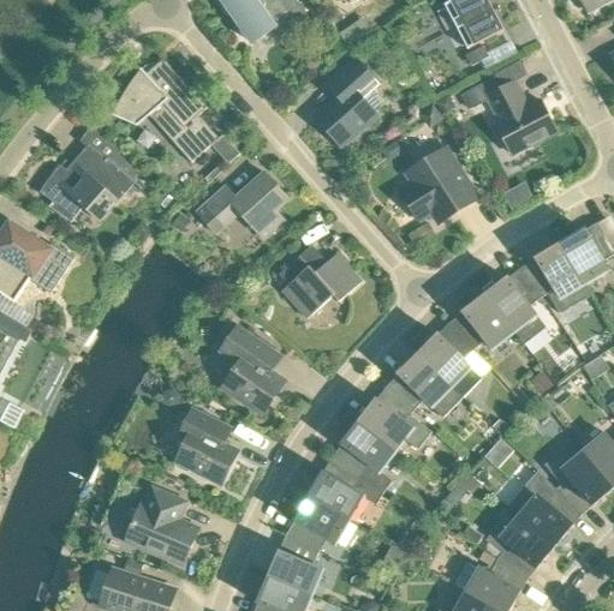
[(221,0),(239,27),(239,31),(242,35),(245,39),(249,40),(251,42),(273,27),(280,35),(308,16),(296,0),(221,0)]
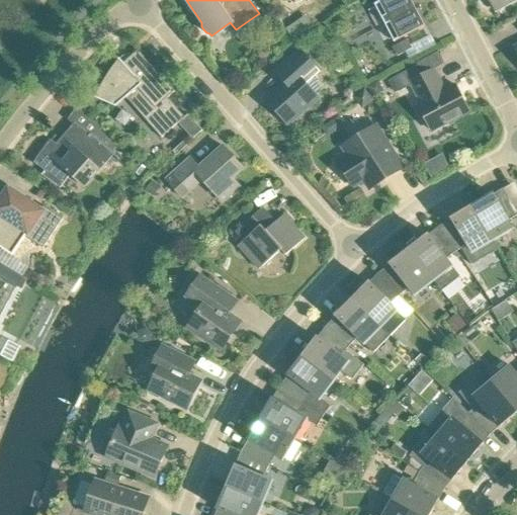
[(381,15),(386,25),(390,23),(398,37),(424,24),(411,0),(378,0),(384,13),(381,15)]
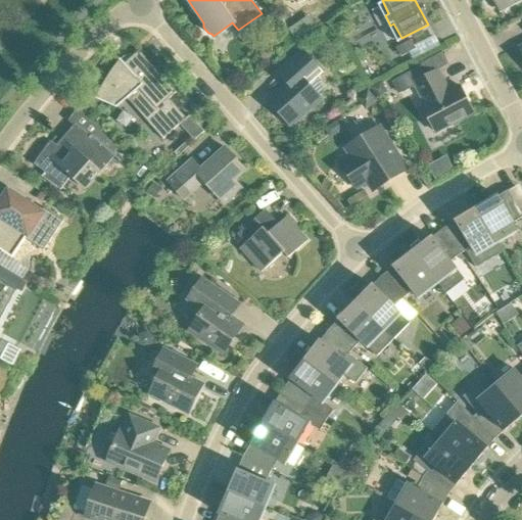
[(493,0),(499,9),(515,0),(493,0)]
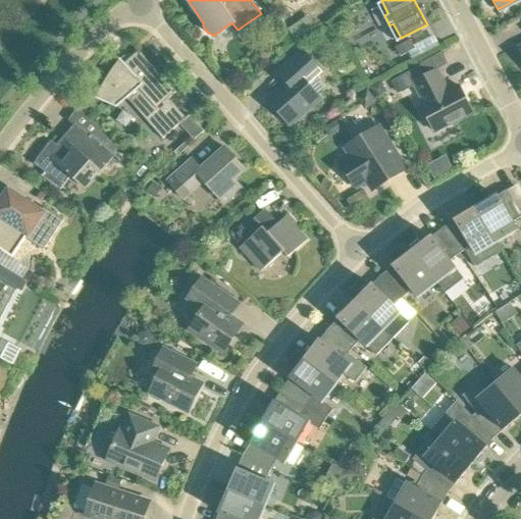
[(267,21),(259,28),(264,34),(271,29),(267,21)]
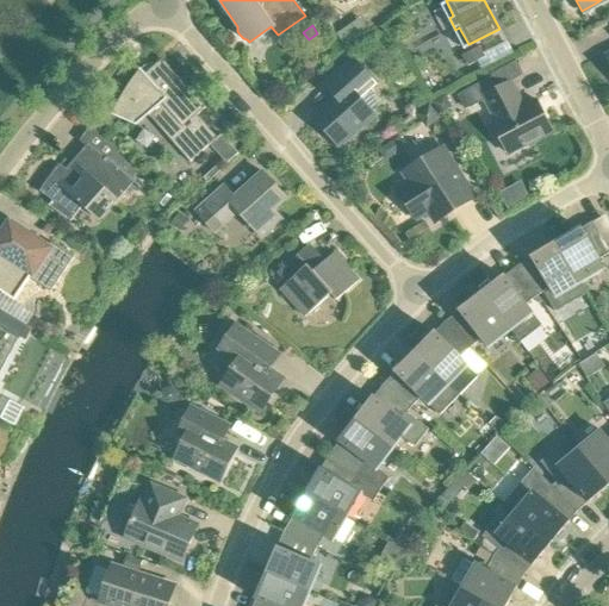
[(343,44),(355,36),(347,25),(335,32),(343,44)]
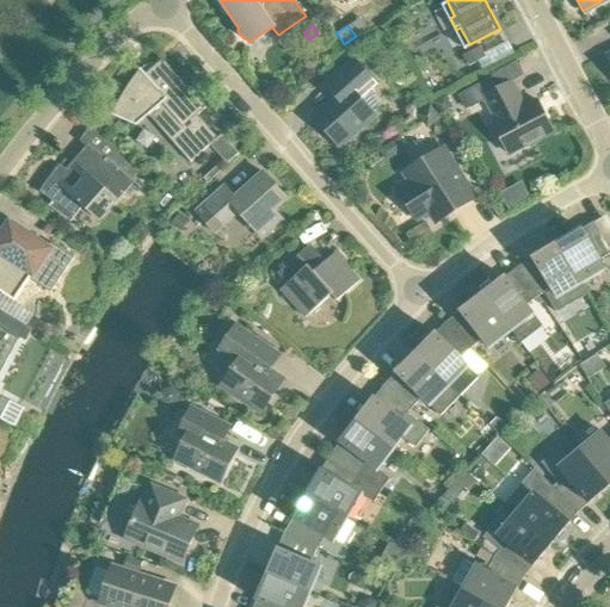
[(485,55),(482,50),(479,44),(462,54),(467,64),(485,55)]
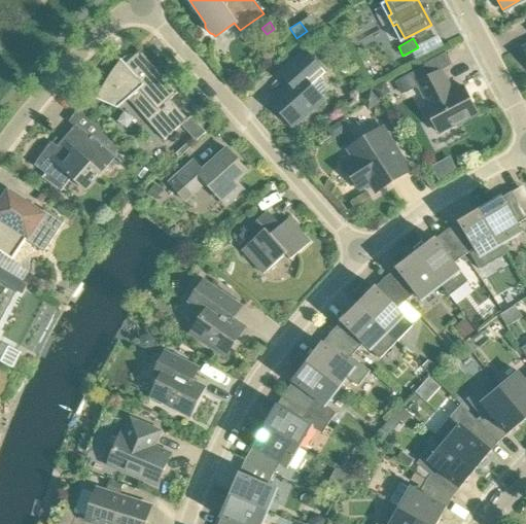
[(322,97),(310,83),(323,71),(304,48),(282,68),(292,78),(269,100),(291,125),(322,97)]
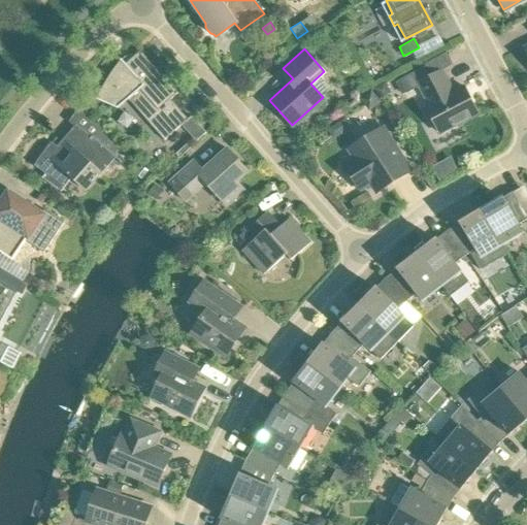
[(170,98),(176,92),(139,50),(125,62),(122,59),(112,72),(104,85),(97,98),(117,107),(127,98),(163,138),(188,118),(170,98)]
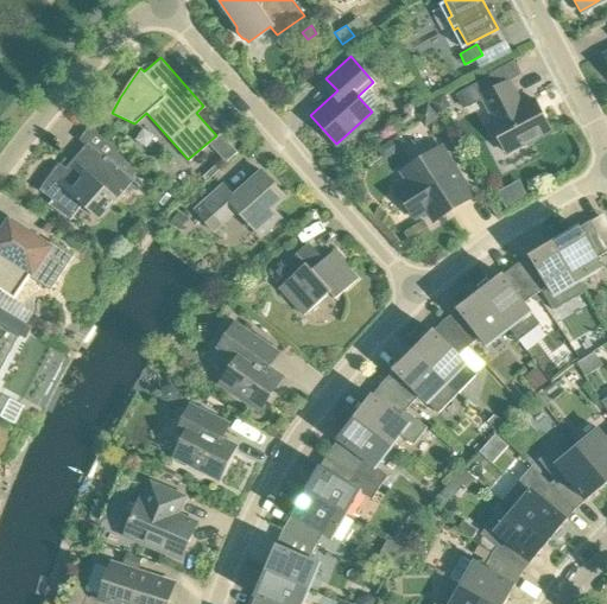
[(459,90),(467,106),(482,97),(493,119),(489,121),(505,152),(550,128),(533,99),(520,106),(507,80),(495,86),(489,75),(459,90)]
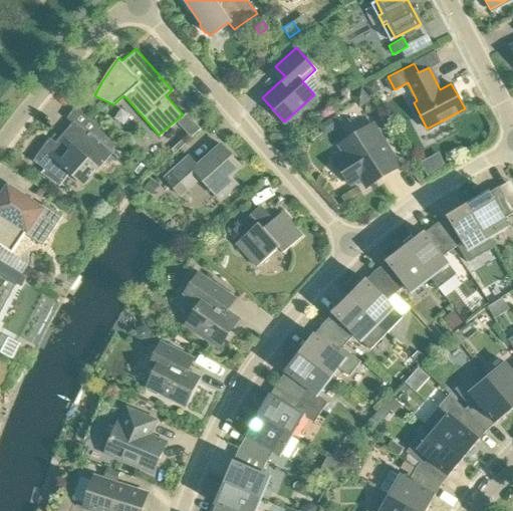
[(372,79),(363,84),(369,94),(375,90),(376,85),(372,79)]
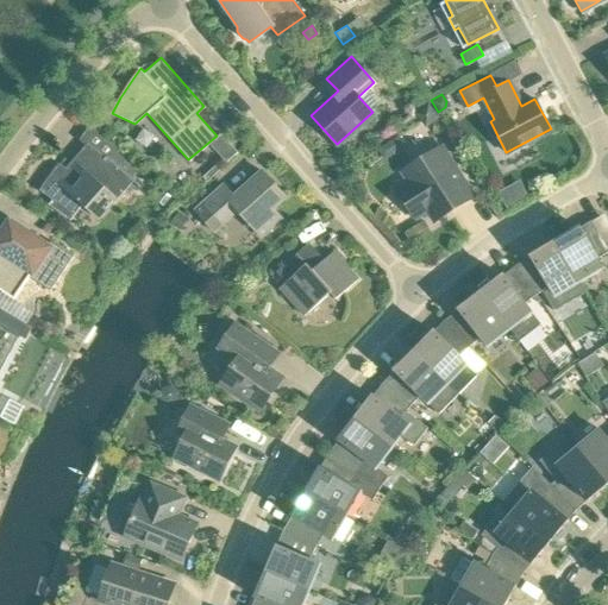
[(415,113),(425,126),(438,117),(427,102),(415,113)]
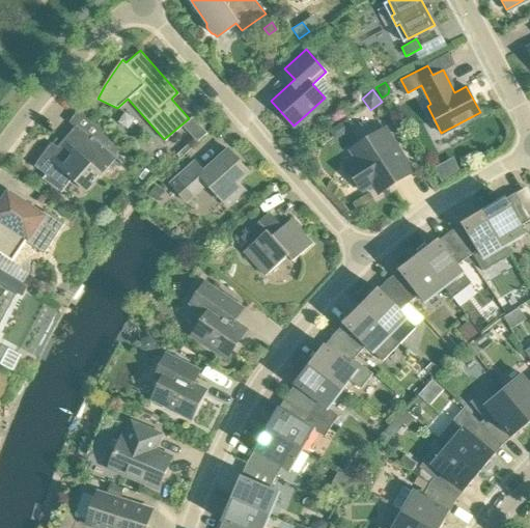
[(335,138),(352,128),(345,117),(329,129),(335,138)]
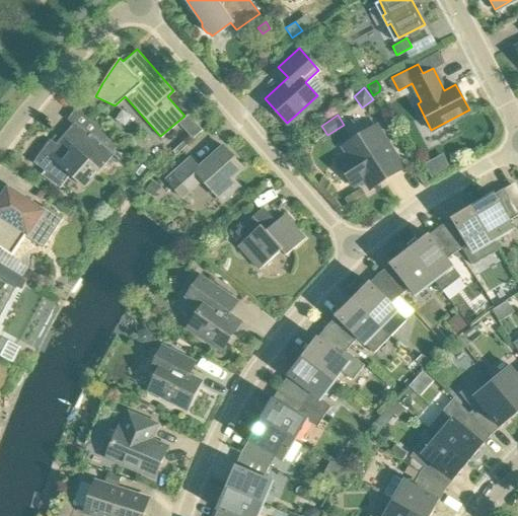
[(66,140),(59,147),(50,140),(35,160),(34,159),(32,161),(46,170),(44,173),(61,185),(69,174),(84,188),(99,168),(97,167),(112,151),(89,132),(87,134),(73,122),(70,125),(72,126),(63,137),(66,140)]
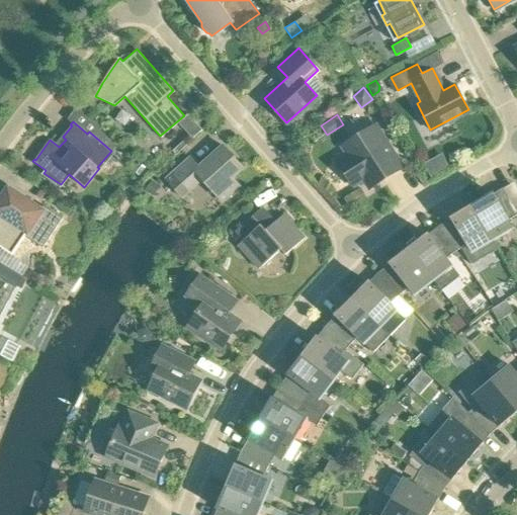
[(347,154),(337,160),(352,184),(362,178),(368,187),(402,166),(374,123),(341,145),(347,154)]
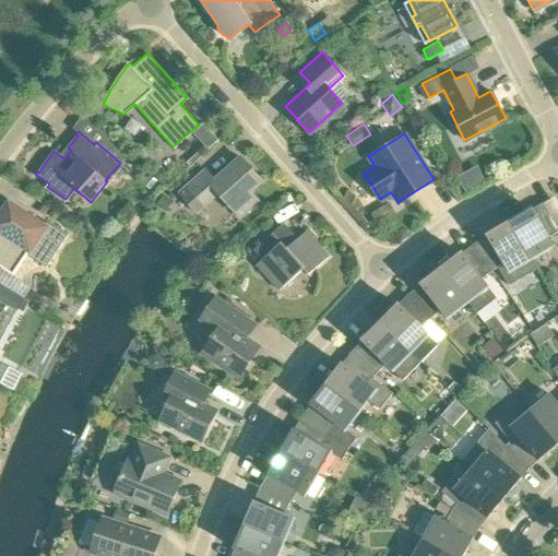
[(257,200),(249,190),(261,180),(240,156),(214,179),(204,169),(178,193),(194,211),(216,191),(238,216),(257,200)]
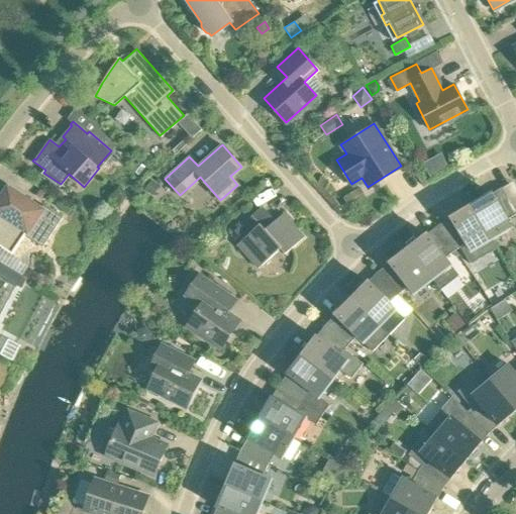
[(501,186),(471,204),(491,238),(511,226),(506,218),(515,212),(501,186)]
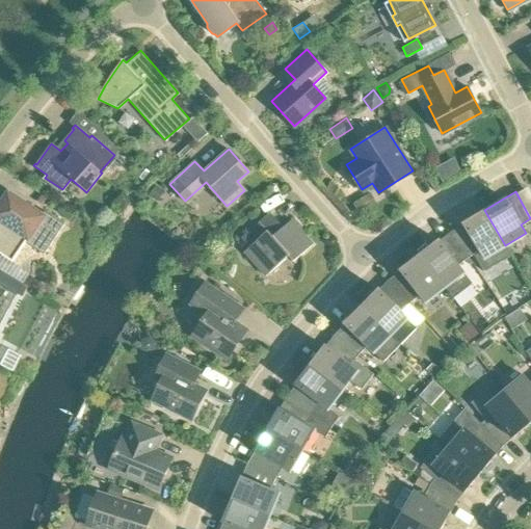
[(0,253),(11,261),(24,241),(43,254),(63,222),(44,210),(41,215),(7,193),(0,204),(0,253)]
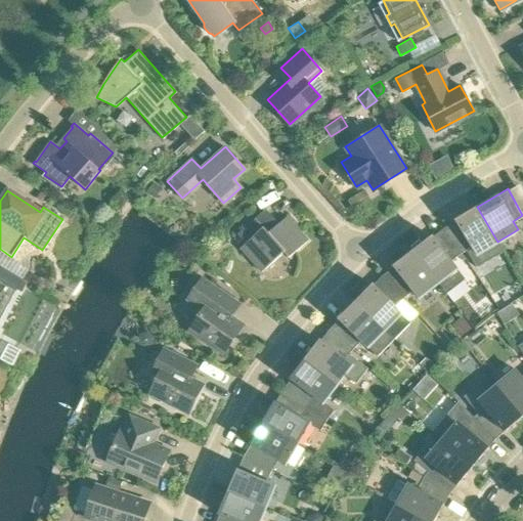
[(497,242),(477,207),(443,226),(461,252),(466,249),(476,266),(503,250),(497,242)]
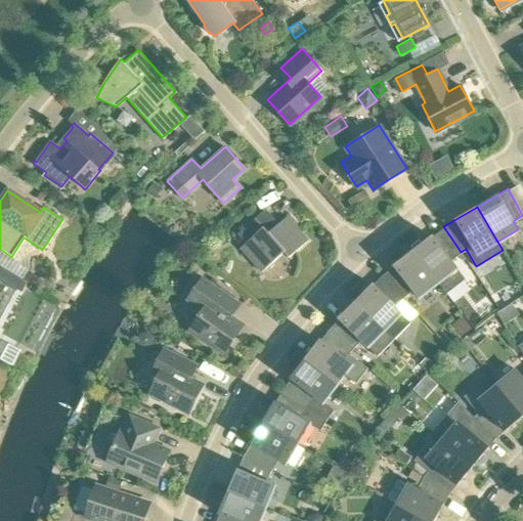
[(236,232),(245,242),(240,247),(261,270),(282,251),(288,256),(307,239),(286,215),(275,225),(262,210),(236,232)]
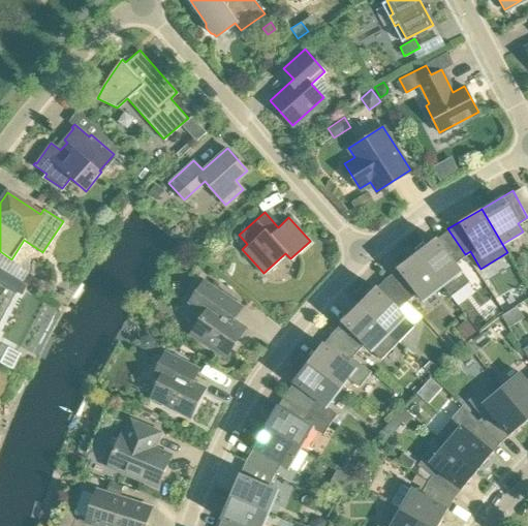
[(417,252),(442,284),(449,295),(469,279),(455,263),(465,254),(447,228),(417,252)]
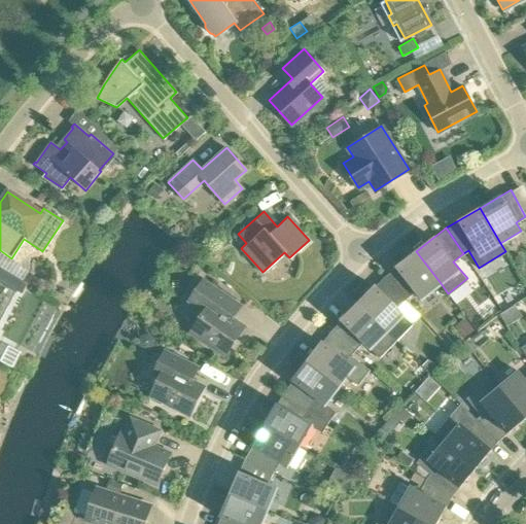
[(416,251),(385,275),(406,298),(415,290),(421,298),(441,283),(416,251)]
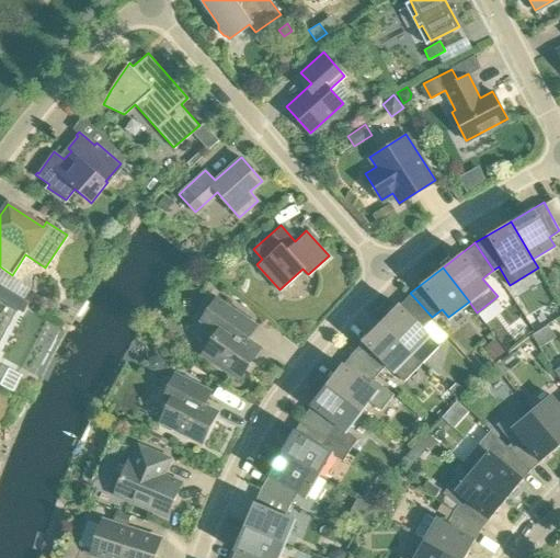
[(380,321),(411,352),(421,362),(440,343),(423,326),(432,317),(410,293),(380,321)]
